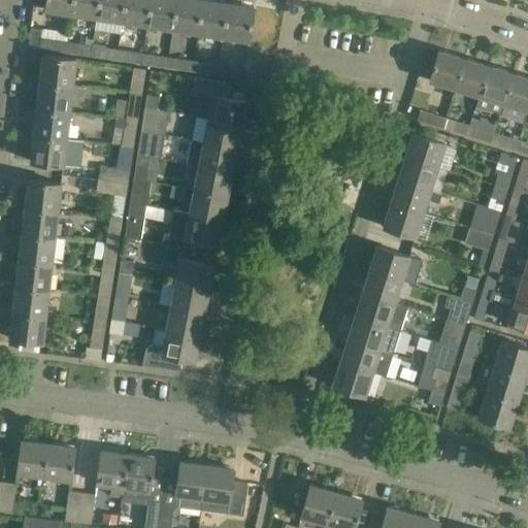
[(72,13),(73,0),(46,0),(45,9),(72,13)]
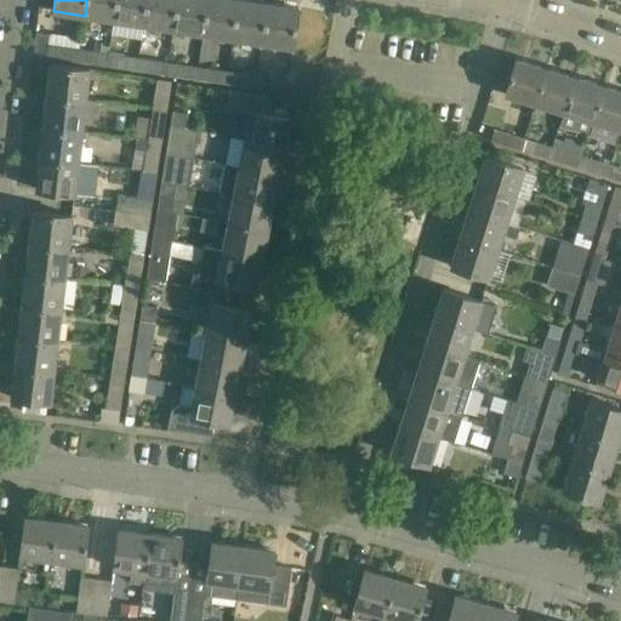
[(114,20),(117,0),(86,0),(85,16),(114,20)]
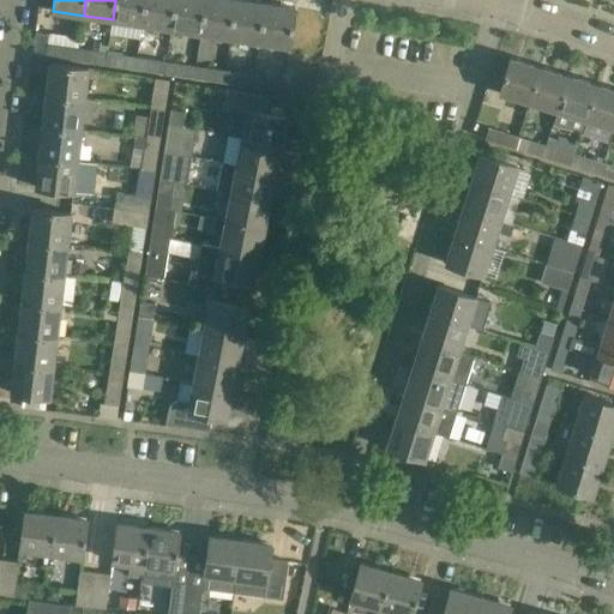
[(143,24),(145,0),(115,0),(113,19),(143,24)]
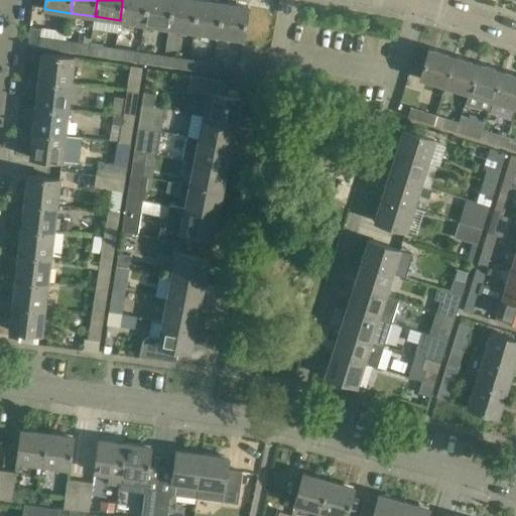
[(144,24),(147,0),(122,0),(120,20),(144,24)]
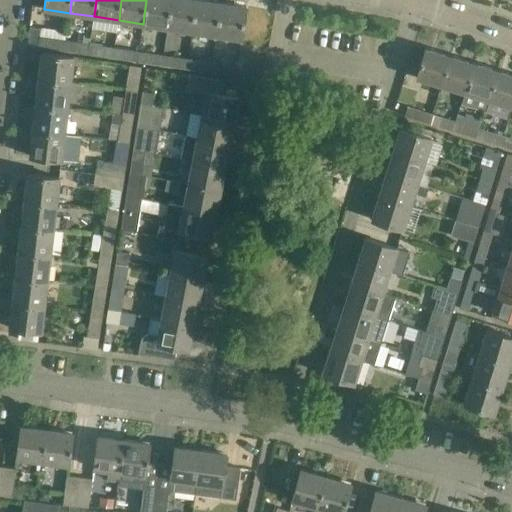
[(168,27),(171,0),(146,0),(143,24),(168,27)]
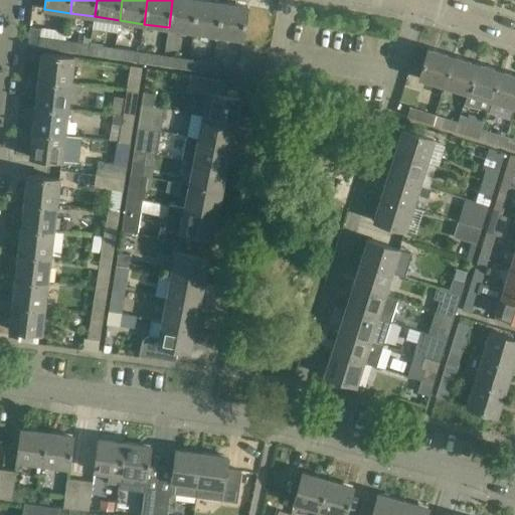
[(193,31),(197,0),(172,0),(169,27),(193,31)]
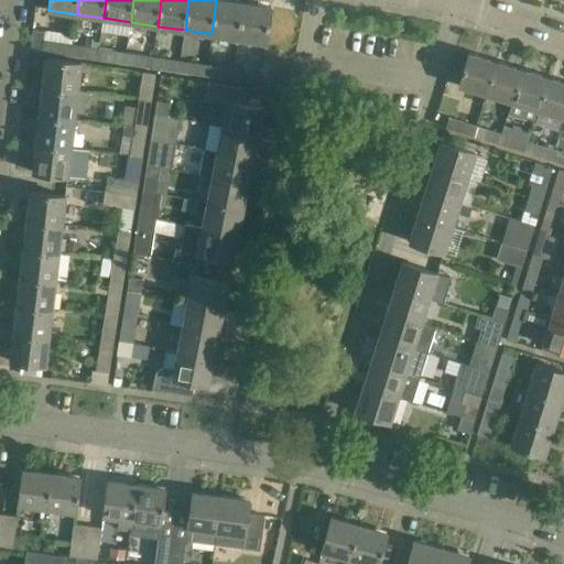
[(239,39),(245,2),(228,0),(216,0),(212,34),(239,39)]
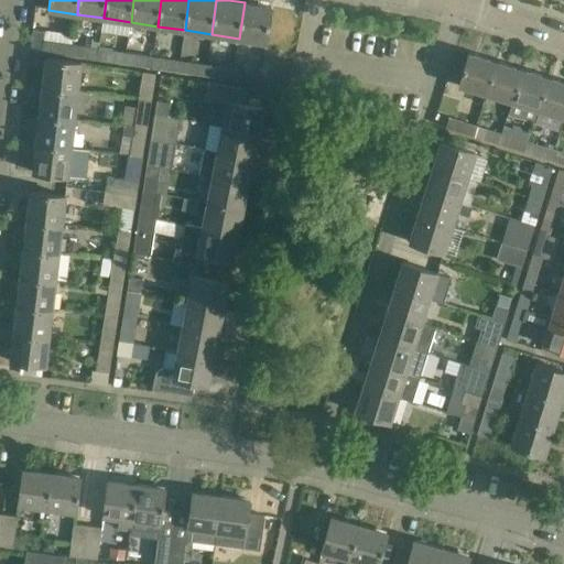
[(245,2),(239,39),(267,43),(272,7),(245,2)]
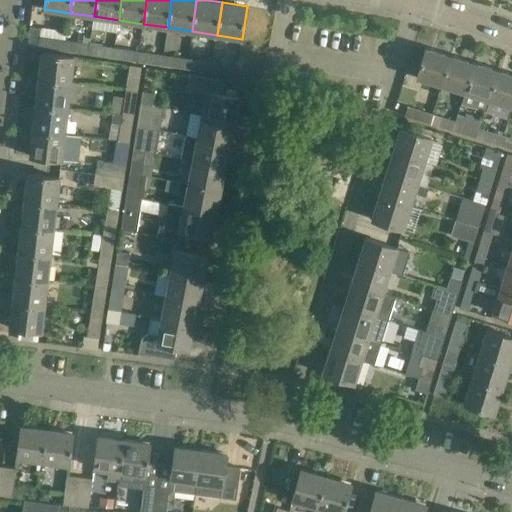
[(39,46),(64,50),(66,40),(40,36),(39,46)]
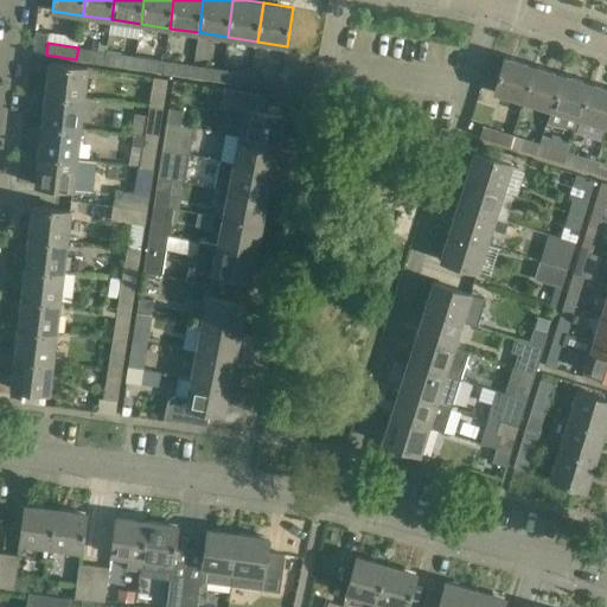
[(76,59),(104,64),(107,51),(78,48),(76,59)]
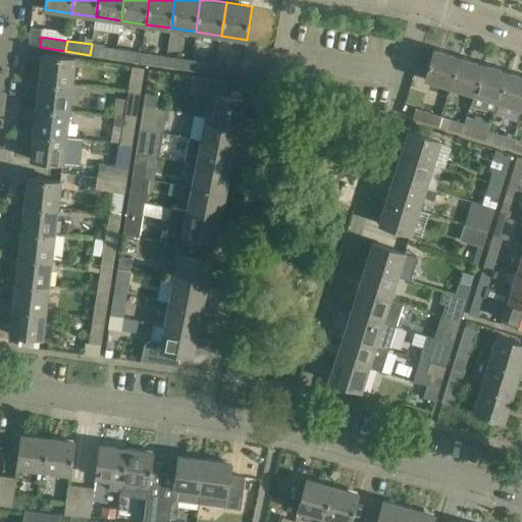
[(116,48),(92,44),(90,55),(115,58),(116,48)]
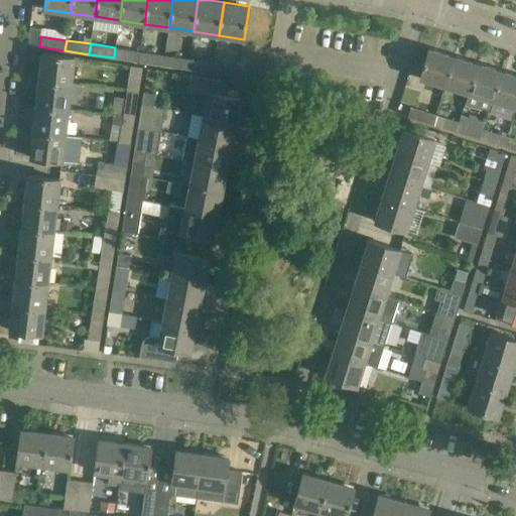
[(140,51),(115,47),(114,57),(138,61),(140,51)]
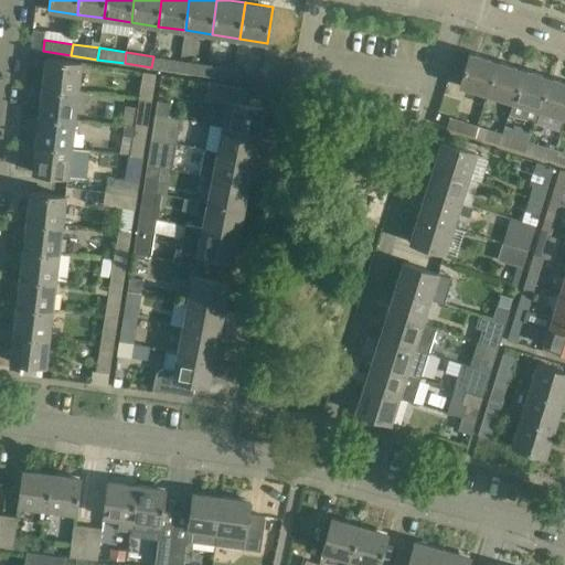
[(459,86),(486,94),(497,61),(469,53),(459,86)]
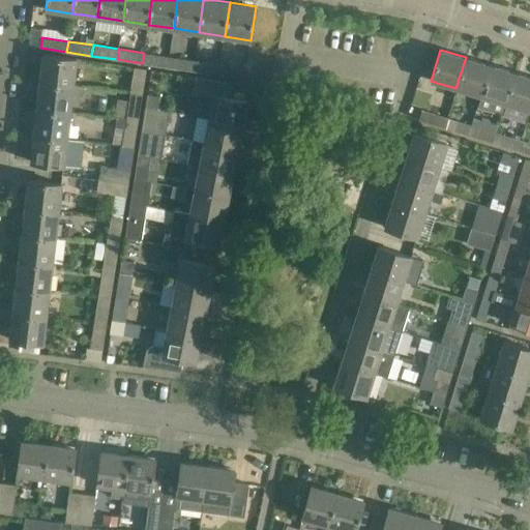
[(169,57),(144,53),(142,63),(168,67),(169,57)]
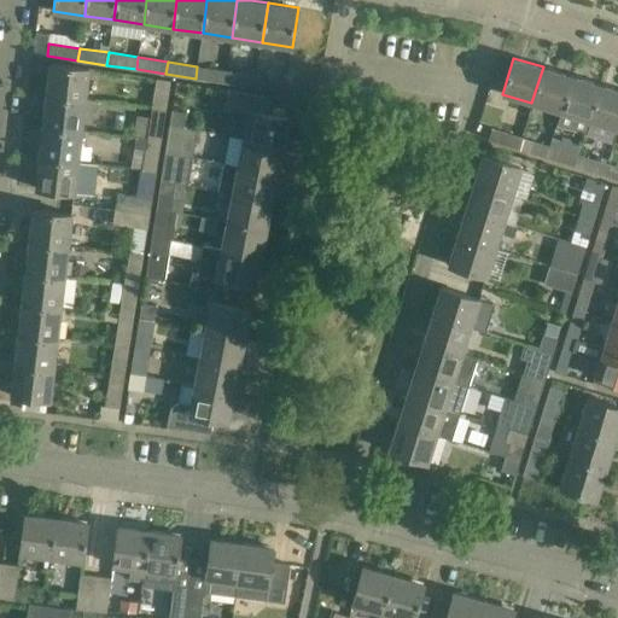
[(51,64),(47,95),(86,99),(89,68),(51,64)]
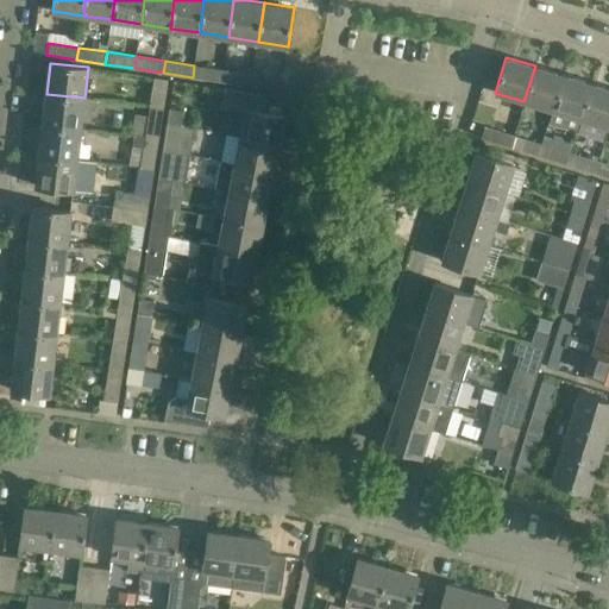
[(261,75),(252,74),(251,86),(281,90),(284,68),(263,64),(261,75)]
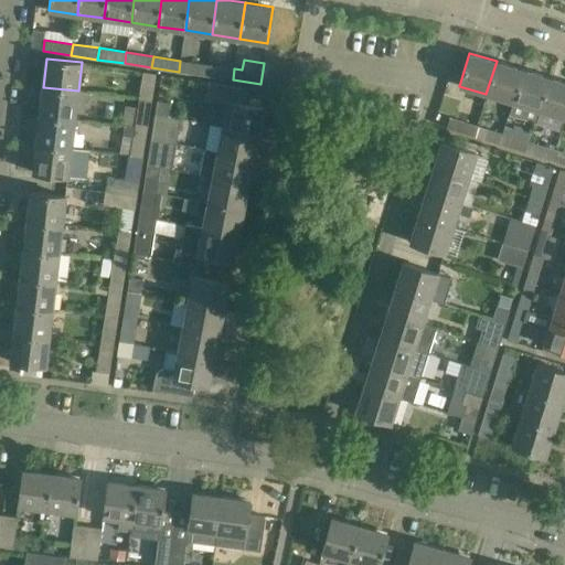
[(208,64),(180,61),(179,72),(205,76),(208,64)]
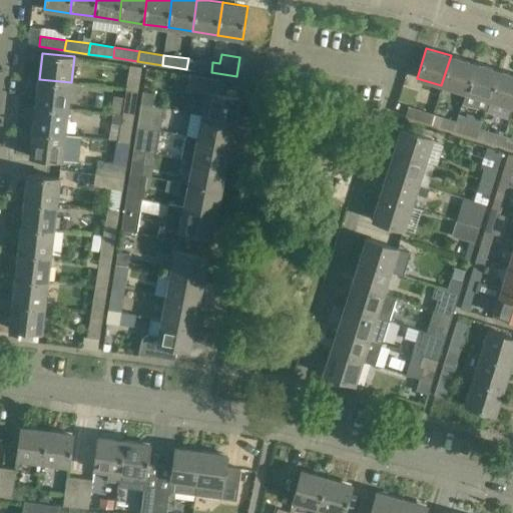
[(441,85),(465,92),(474,63),(451,55),(441,85)]
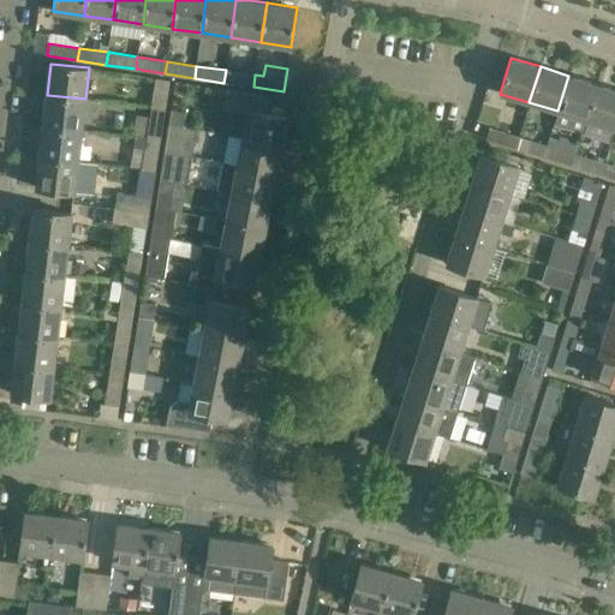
[(255,75),(226,70),(224,83),(254,87),(255,75)]
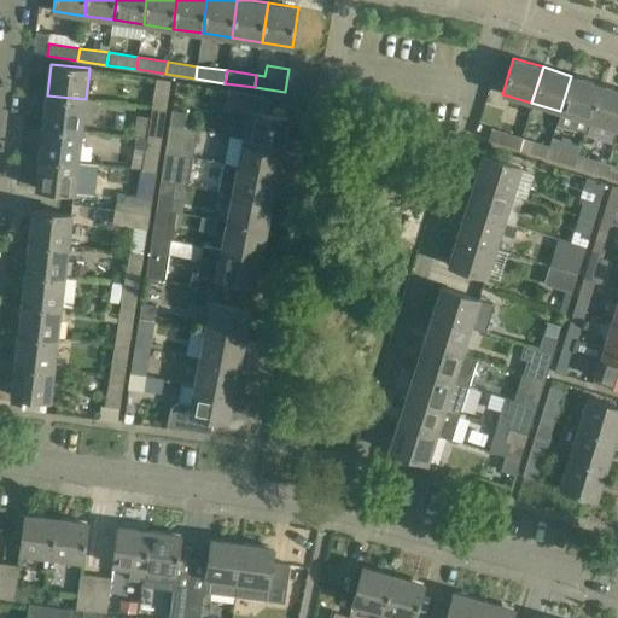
[(589,121),(600,85),(571,76),(560,111),(589,121)]
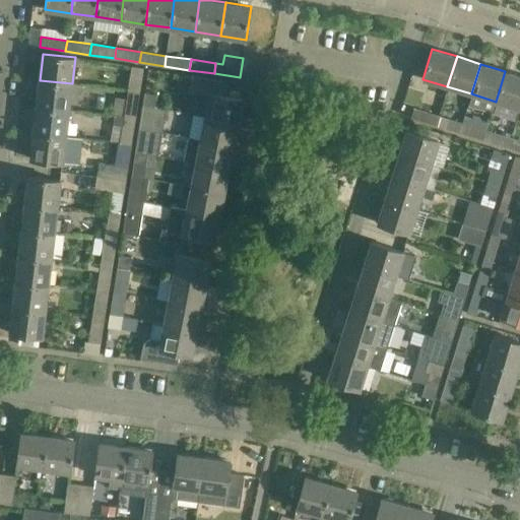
[(128,91),(139,93),(144,68),(132,66),(128,91)]
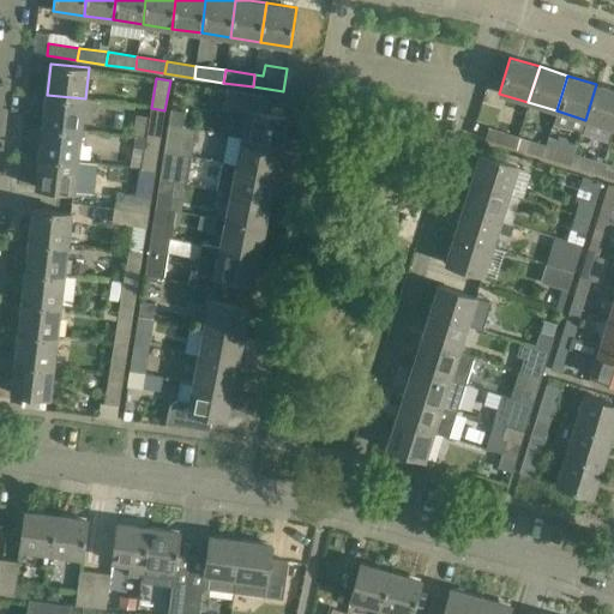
[(613,128),(613,126),(613,89),(596,84),(585,120),(613,128)]
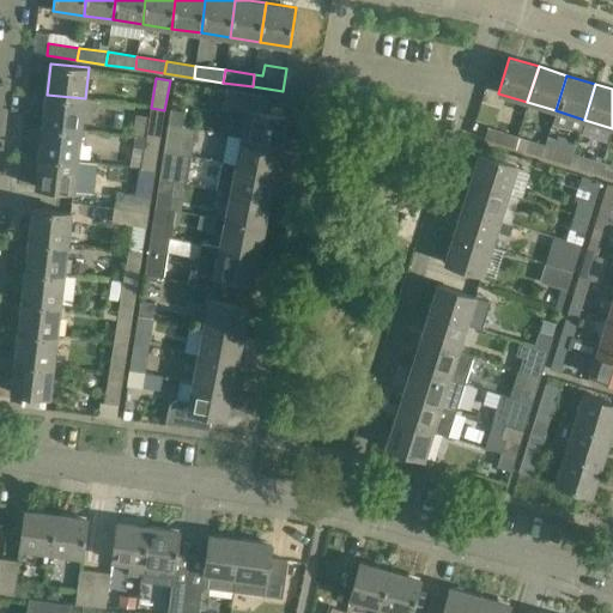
[(242,138),(280,145),(285,116),(267,113),(269,98),(225,89),(223,105),(247,110),(242,138)]
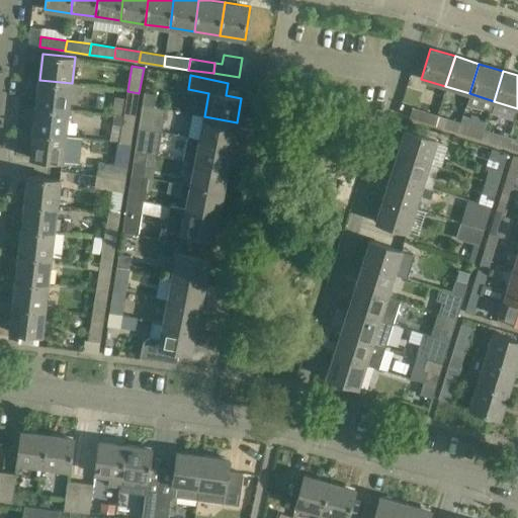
[(69,109),(72,83),(39,80),(36,105),(69,109)]
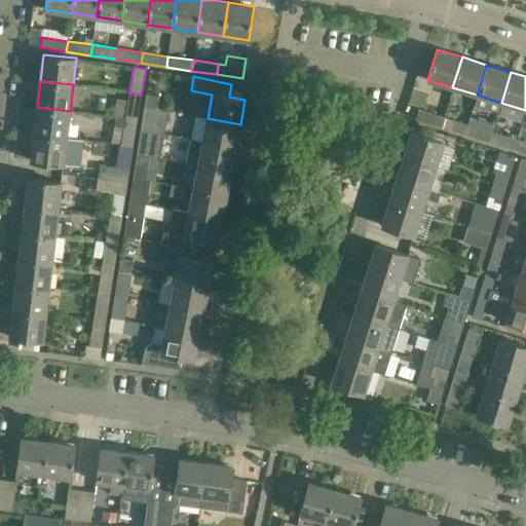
[(141,95),(129,92),(125,119),(137,121),(141,95)]
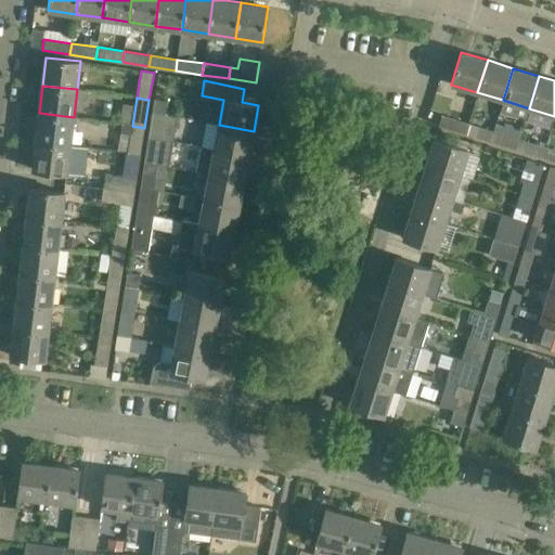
[(155,99),(153,112),(166,114),(168,101),(155,99)]
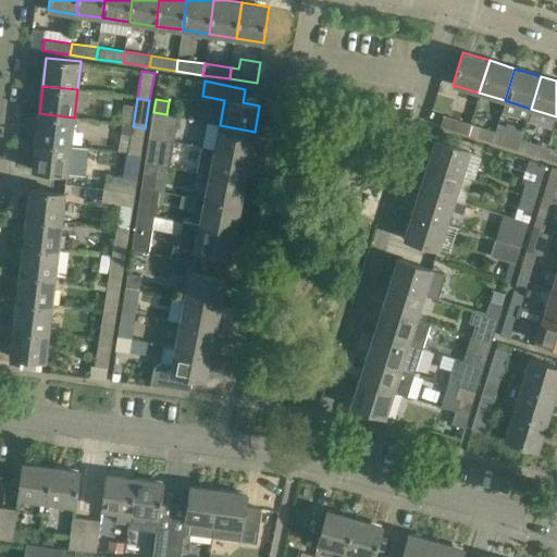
[(149,137),(162,139),(174,141),(178,116),(166,114),(153,112),(149,137)]
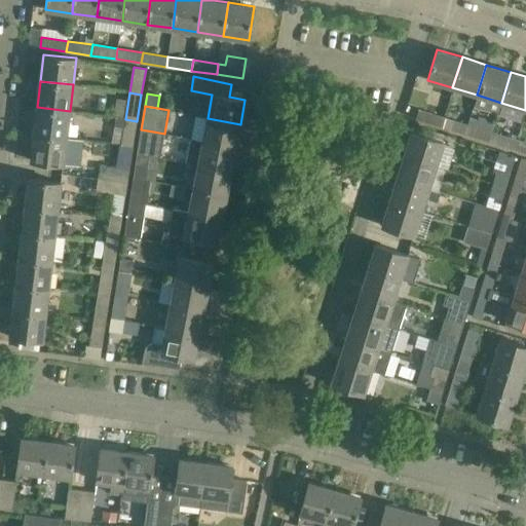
[(67,137),(70,111),(37,107),(34,134),(67,137)]
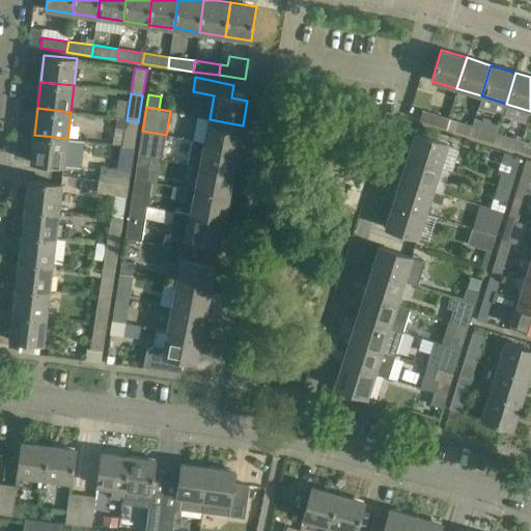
[(445,128),(447,118),(422,111),(419,120),(445,128)]
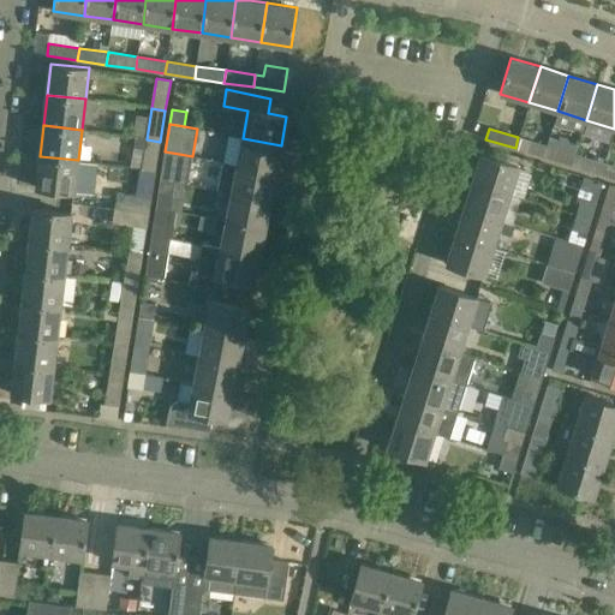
[(160,142),(147,139),(135,137),(133,149),(144,150),(142,169),(155,172),(160,142)]
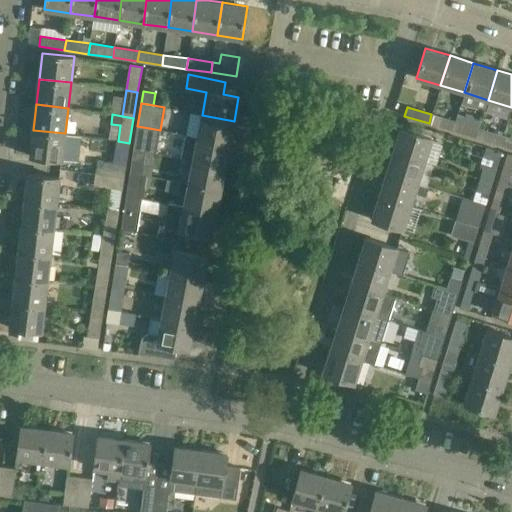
[(452,130),(455,122),(431,114),(429,123),(452,130)]
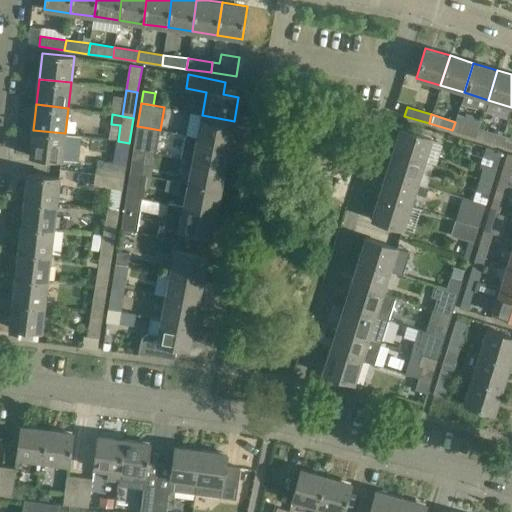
[(229,144),(234,121),(202,115),(197,138),(229,144)]
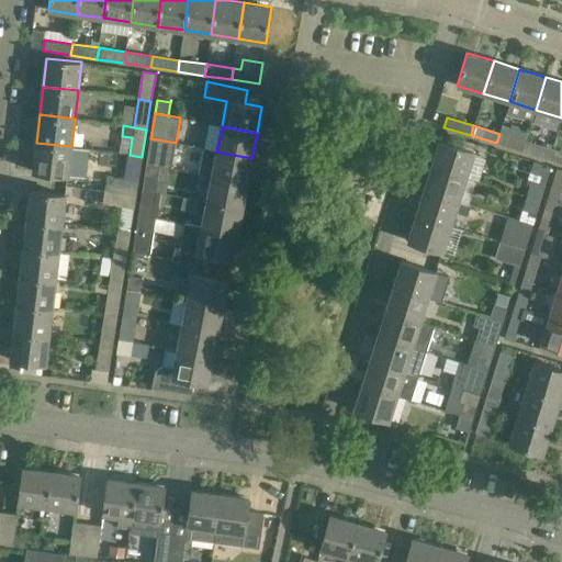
[(526,142),(499,134),(496,143),(523,152),(526,142)]
